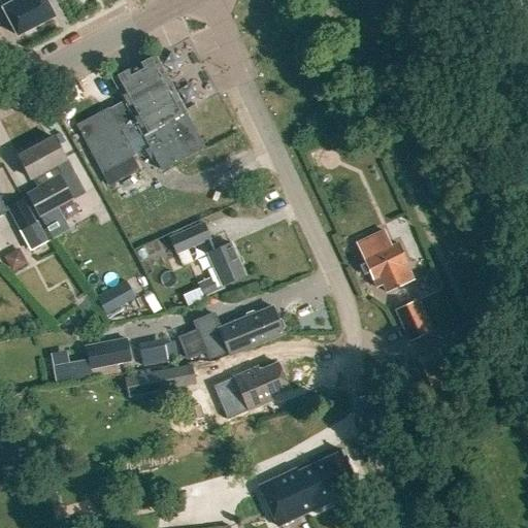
[(1,7),(17,35),(54,17),(44,0),(0,0),(0,3),(2,7),(1,7)]
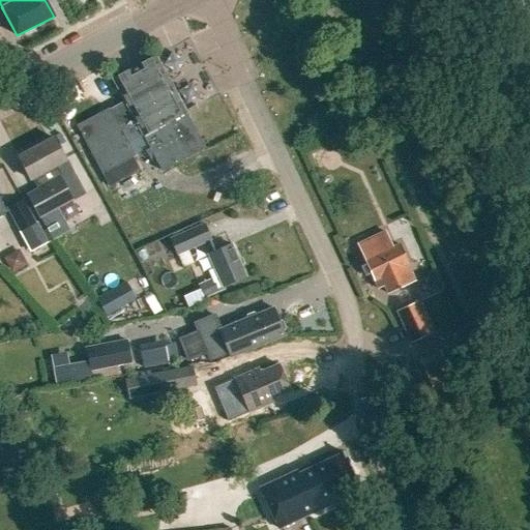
[(185,112),(155,56),(112,79),(123,99),(76,125),(101,173),(135,155),(128,143),(141,136),(159,171),(205,146),(186,112),(185,113),(185,112)]
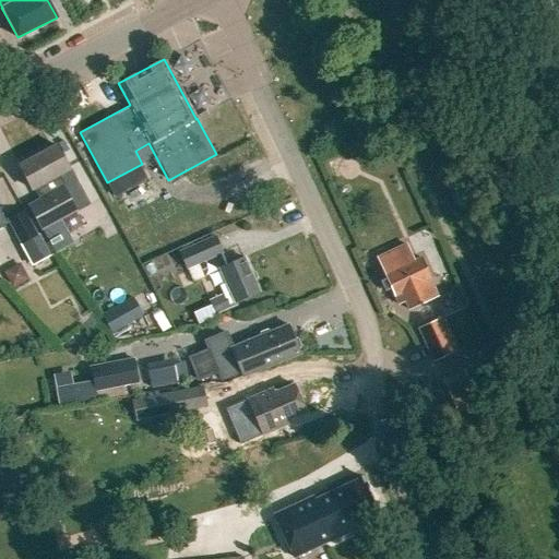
[(32,189),(33,188),(39,200),(30,205),(42,229),(88,204),(69,168),(82,162),(69,139),(19,166),(32,189)]
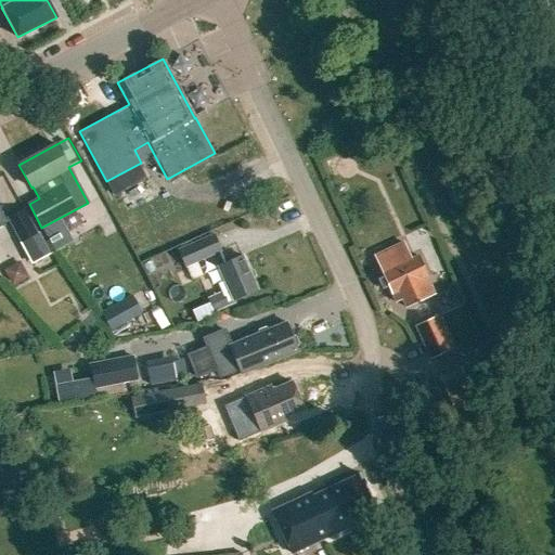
[(22,208),(8,216),(20,241),(22,240),(35,232),(22,208)]
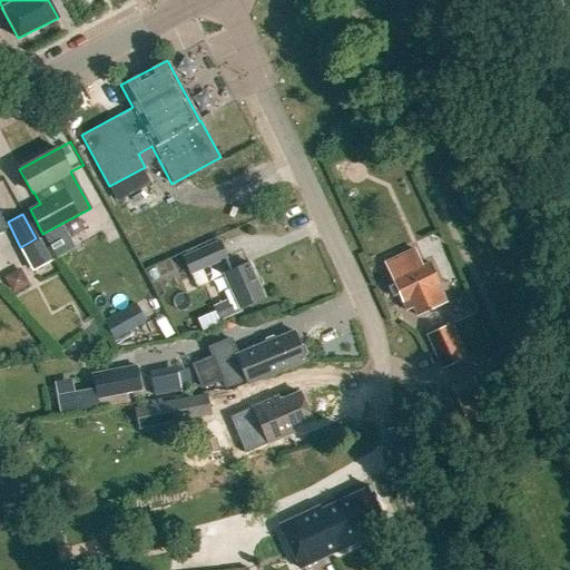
[(36,238),(22,246),(35,268),(53,259),(41,236),(36,238)]
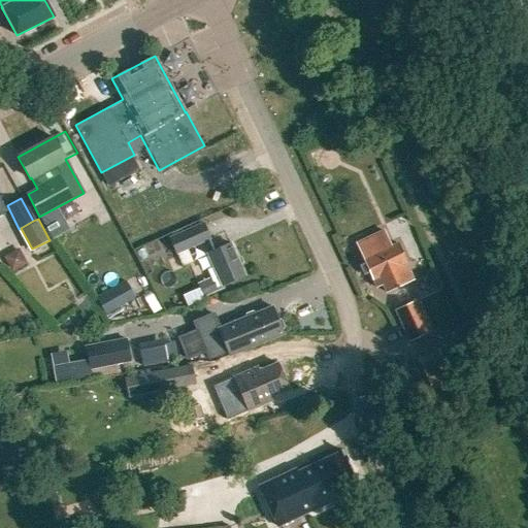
[(197,285),(203,297),(223,288),(222,285),(243,275),(230,243),(213,251),(208,239),(209,239),(202,224),(168,238),(175,254),(207,239),(212,252),(206,254),(217,275),(197,285)]
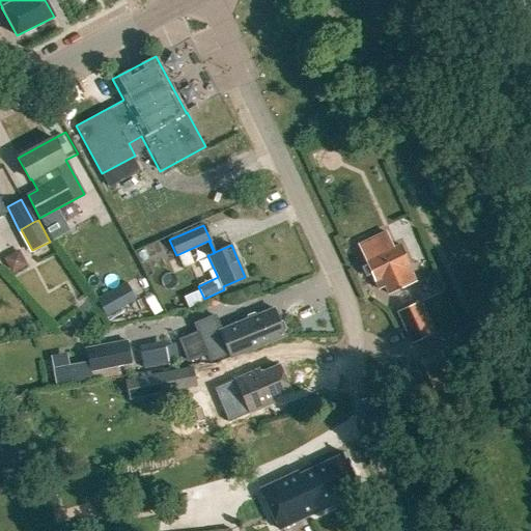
[(357,245),(376,287),(384,284),(387,291),(409,282),(401,266),(408,263),(398,244),(391,247),(390,243),(389,243),(385,232),(357,245)]
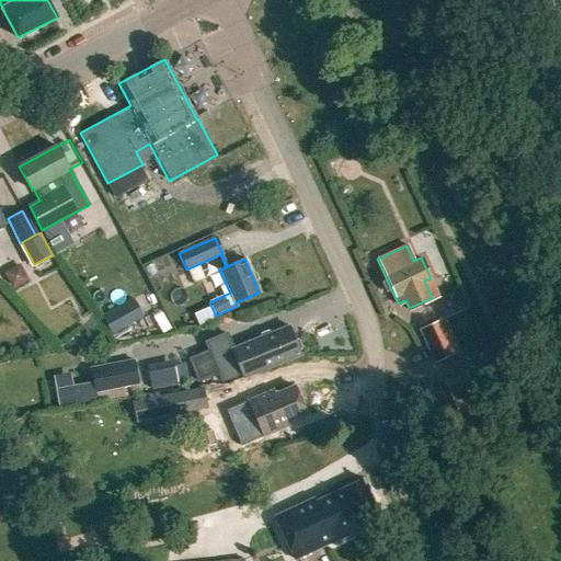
[(133,298),(101,317),(112,334),(142,316),(133,298)]
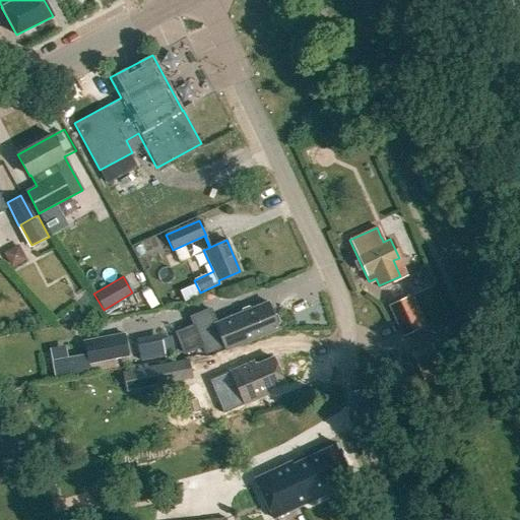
[(390,306),(403,335),(424,326),(410,297),(390,306)]
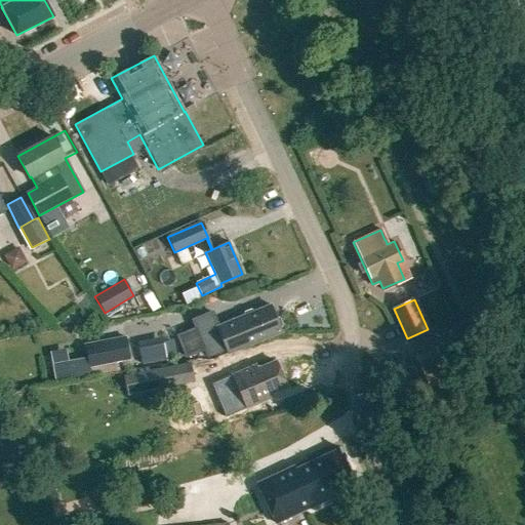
[(196,329),(177,337),(187,359),(204,351),(207,358),(227,350),(233,347),(235,351),(281,331),(280,327),(281,324),(279,319),(276,318),(271,305),(253,312),(250,311),(245,313),(243,316),(217,327),(211,313),(192,321),(196,329)]
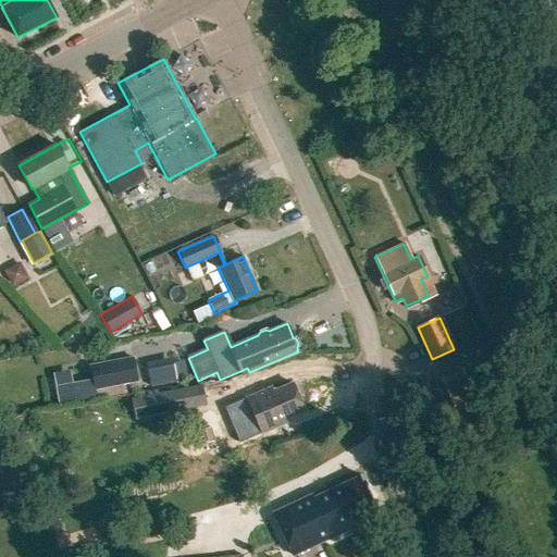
[(132,357),(88,366),(91,379),(94,390),(137,381),(132,357)]
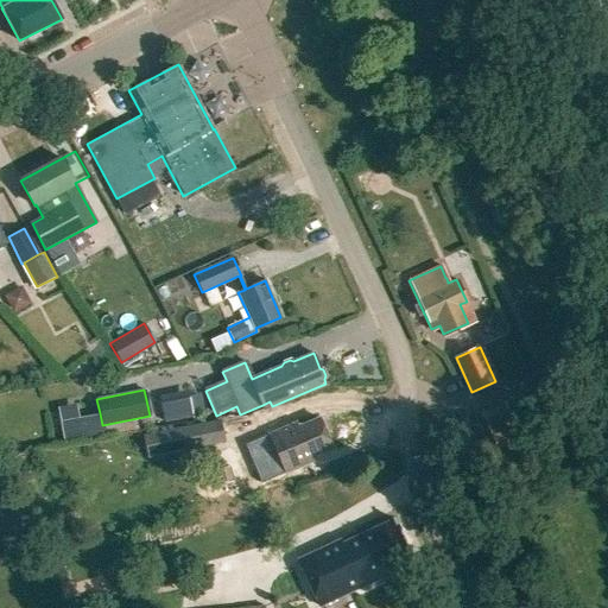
[(100,413),(59,420),(63,441),(103,434),(102,425),(100,413)]
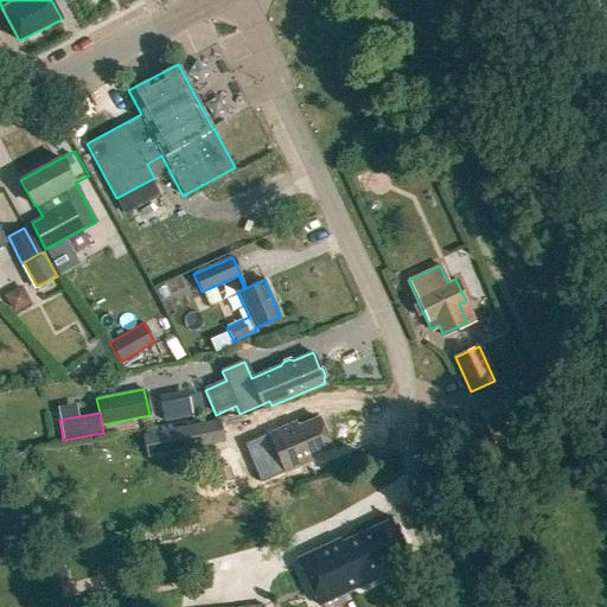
[(306,458),(331,447),(318,417),(298,426),(296,421),(268,434),(285,472),(307,462),(306,458)]
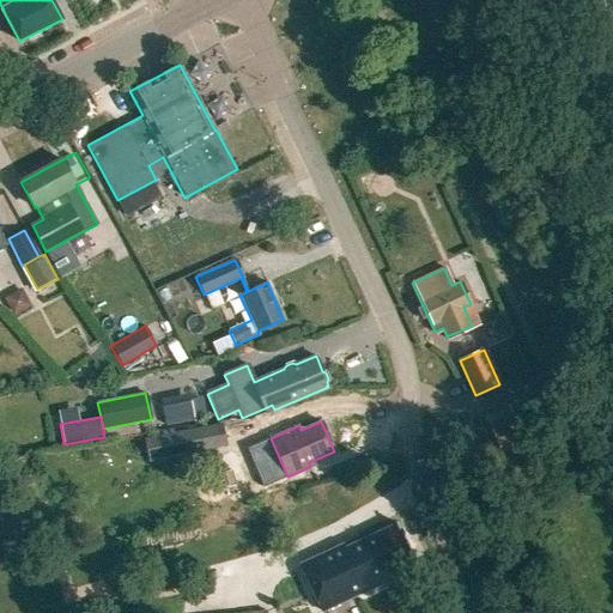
[(345,547),(344,544),(299,564),(321,611),(394,577),(392,572),(414,562),(396,523),(345,547)]
